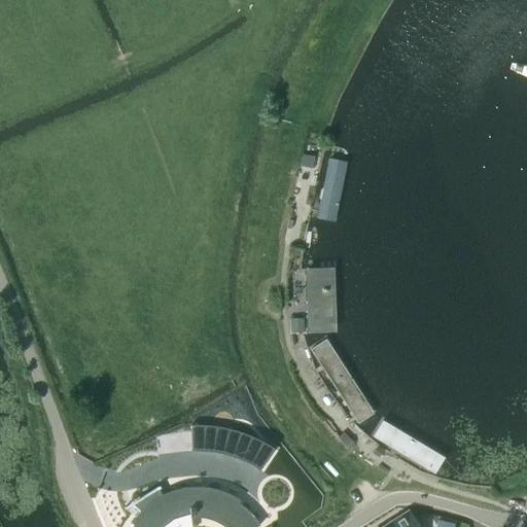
[(302,155),(300,167),(311,169),(313,157),(303,155),(302,155)]
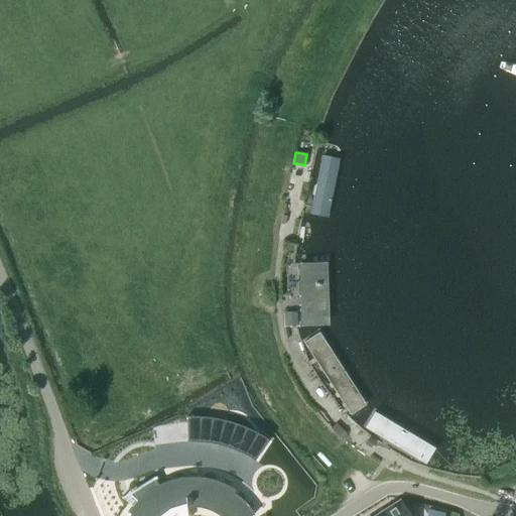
[(326,156),(311,221),(329,225),(343,159),(326,156)]
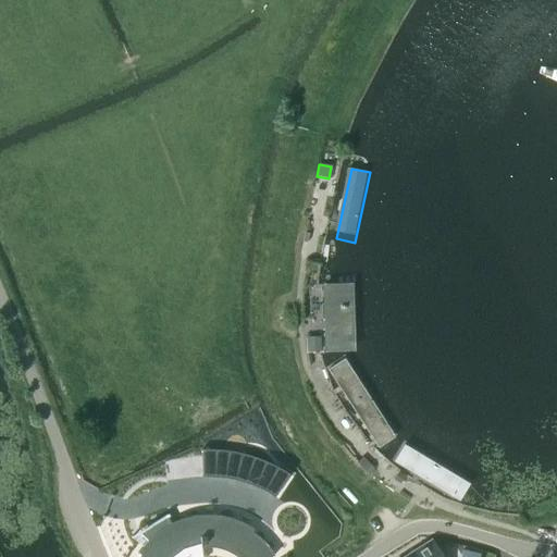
[(329,284),(331,351),(360,350),(358,284),(329,284)]
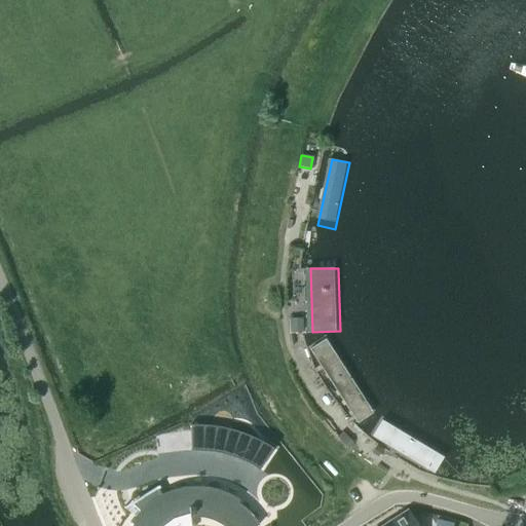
[(313,349),(362,422),(377,413),(329,339),(313,349)]
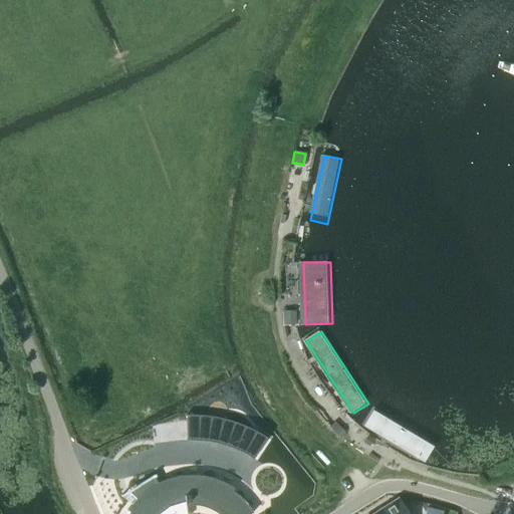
[(366,427),(428,463),(438,447),(375,411),(366,427)]
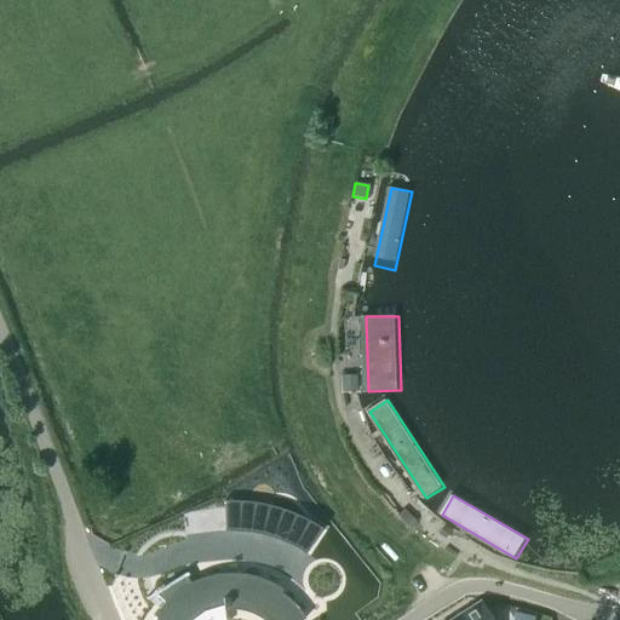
[(224,500),(224,532),(227,532),(239,532),(250,533),(260,535),(271,538),(282,543),(293,547),(303,554),(305,555),(322,528),(309,521),(296,515),(282,509),(268,505),(253,503),(239,500),(224,500)]
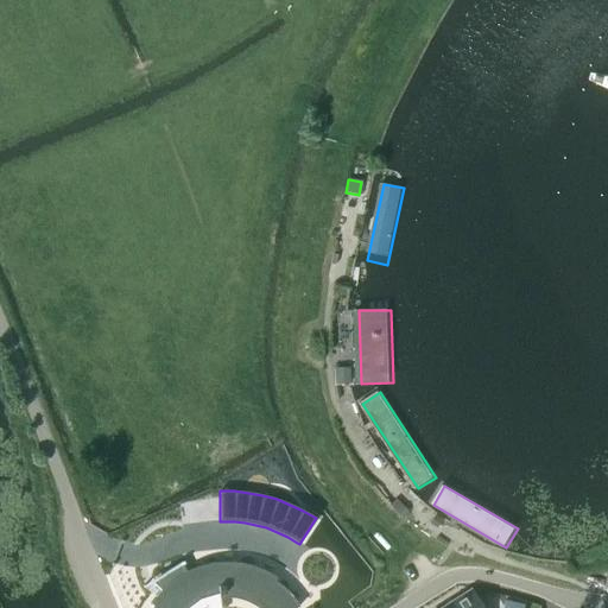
[(396,499),(390,505),(403,518),(409,511),(396,499)]
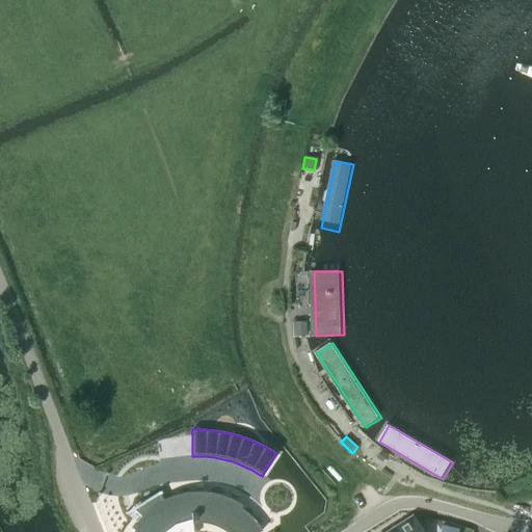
[(379,451),(375,457),(381,461),(386,455),(379,451)]
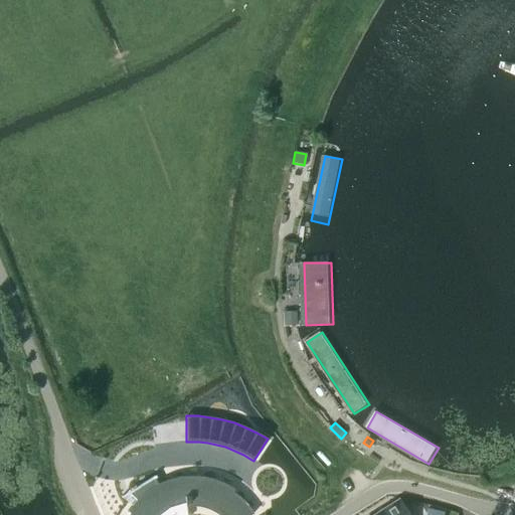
[(130,512),(128,514),(152,514),(155,512),(159,509),(165,506),(170,503),(174,502),(178,500),(184,500),(184,503),(189,503),(189,499),(193,499),(198,499),(204,501),(209,502),(213,504),(218,507),(222,509),(226,513),(228,514),(250,514),(252,514),(251,511),(248,508),(244,503),(240,499),(235,495),(231,492),(233,489),(229,487),(221,483),(216,481),(212,479),(206,478),(201,477),(196,476),(188,476),(180,477),(173,478),(167,480),(157,484),(154,478),(155,477),(154,476),(139,485),(140,488),(129,494),(135,500),(131,505),(127,511),(128,512),(128,511),(130,512)]
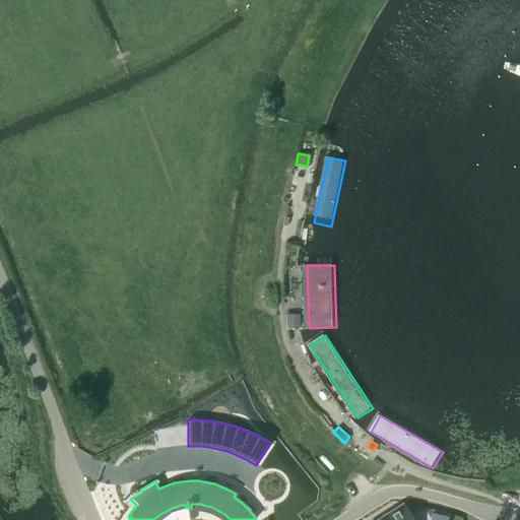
[(378,519),(410,519),(401,506),(378,519)]
